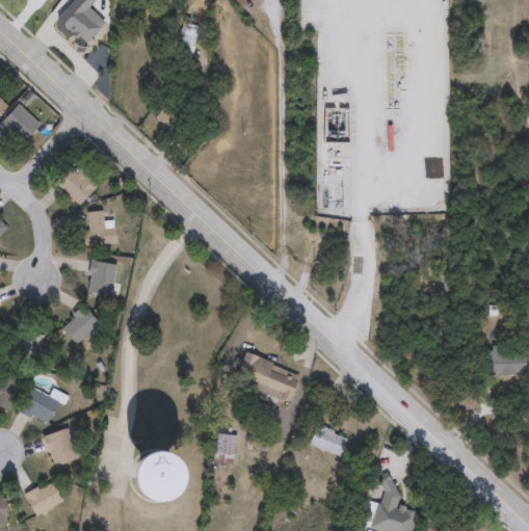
[(202,27),(174,21),(166,52),(194,58),(202,27)]
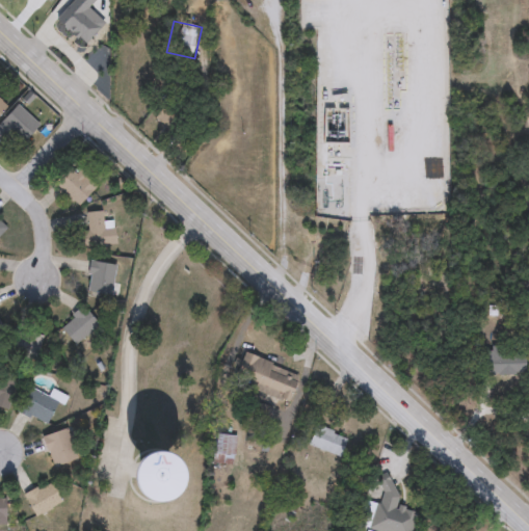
[(322,65),(331,65),(331,38),(322,38),(322,65)]
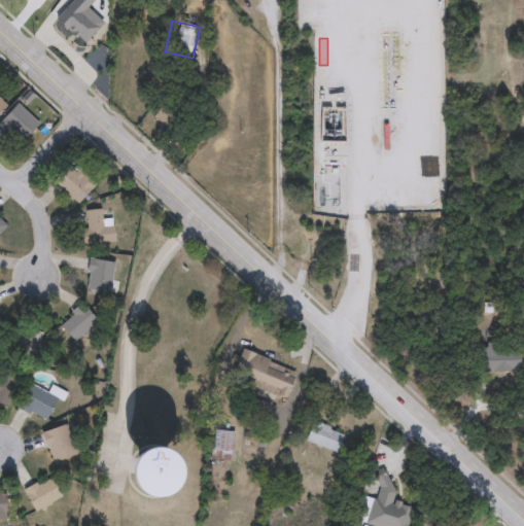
[(0,95),(9,103),(0,113),(0,95)]
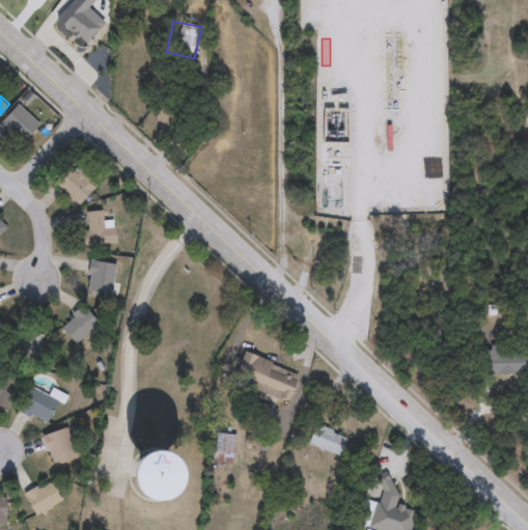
[(25,141),(14,131),(5,140),(0,135),(0,122),(18,103),(40,123),(25,141)]
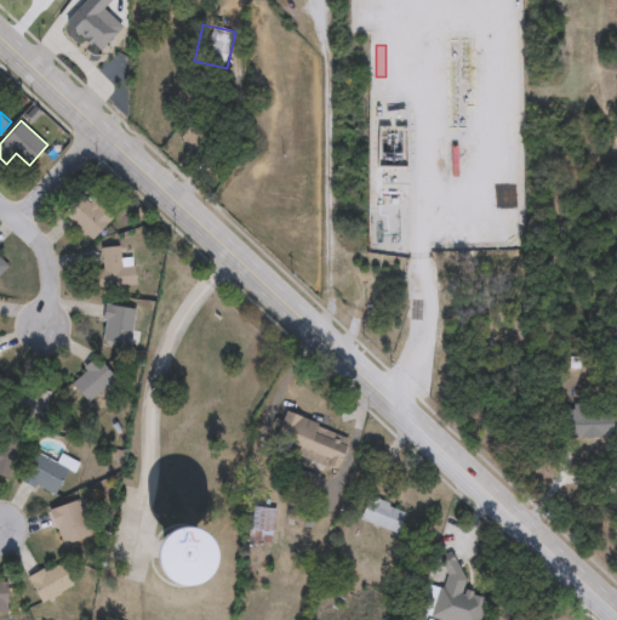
[(97,194),(118,215),(92,239),(64,210),(83,193),(90,200),(97,194)]
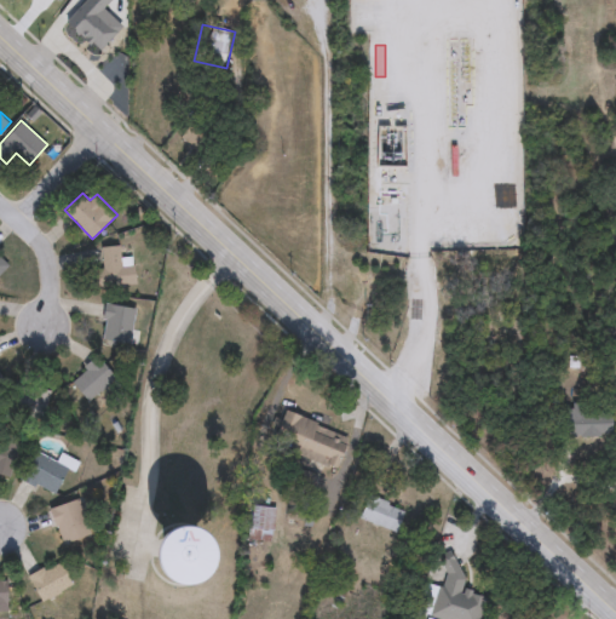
[(137,284),(93,287),(92,270),(103,269),(101,246),(121,245),(122,258),(134,257),(137,284)]
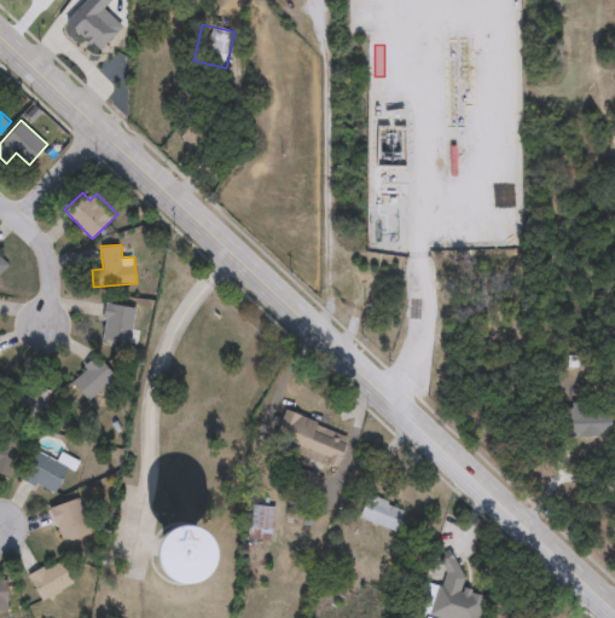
[(0,250),(11,261),(0,272),(0,250)]
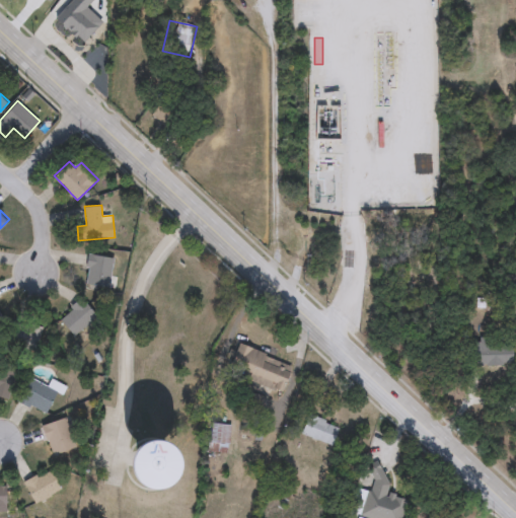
[(113,255),(113,285),(85,285),(85,255),(113,255)]
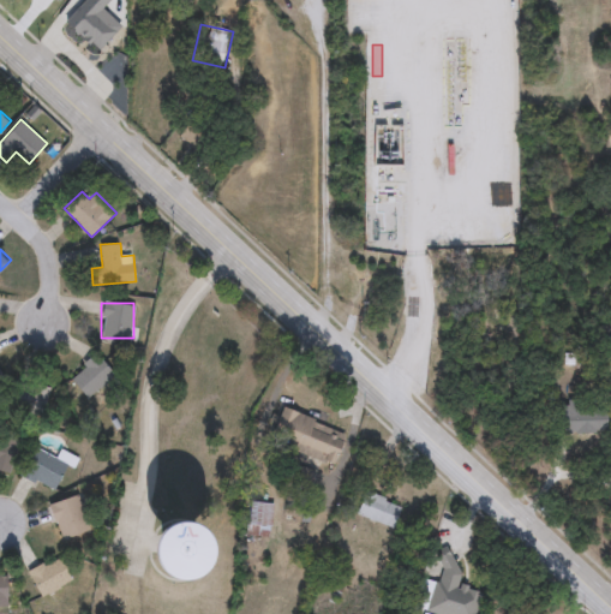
[(71,380),(96,355),(114,374),(89,399),(71,380)]
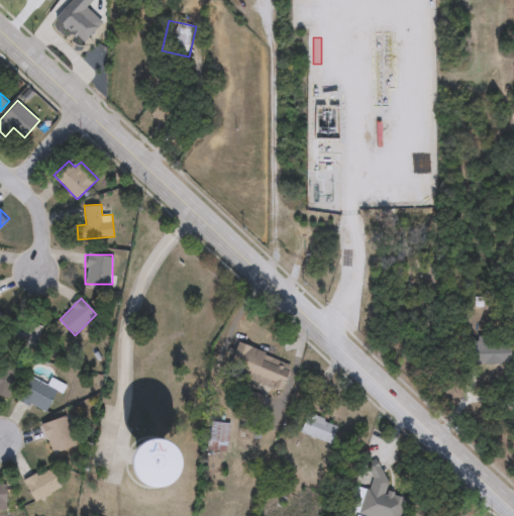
[(292,366),(281,389),(227,364),(237,341),(292,366)]
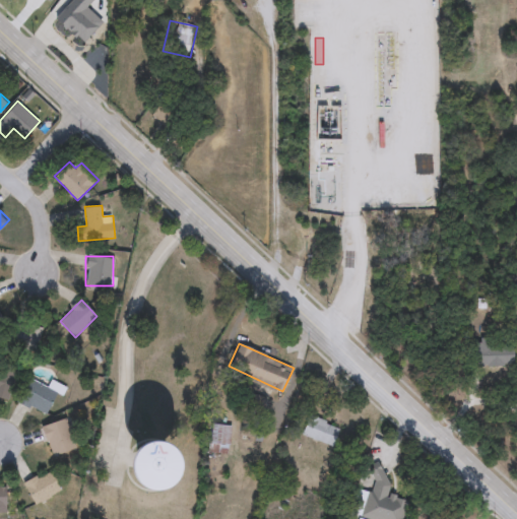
[(516,345),(472,345),(472,367),(516,367),(516,345)]
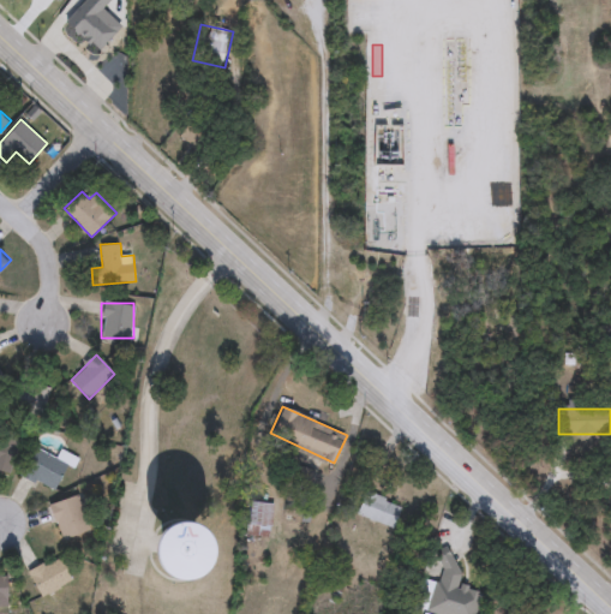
[(0,436),(3,429),(21,433),(12,474),(0,470),(0,436)]
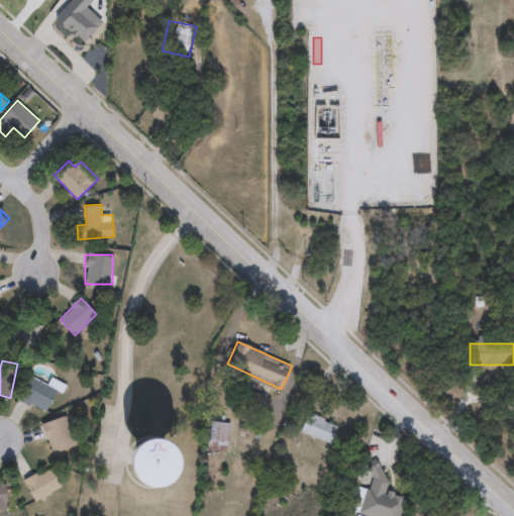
[(69,385),(59,404),(53,401),(46,413),(18,399),(29,376),(48,385),(53,377),(69,385)]
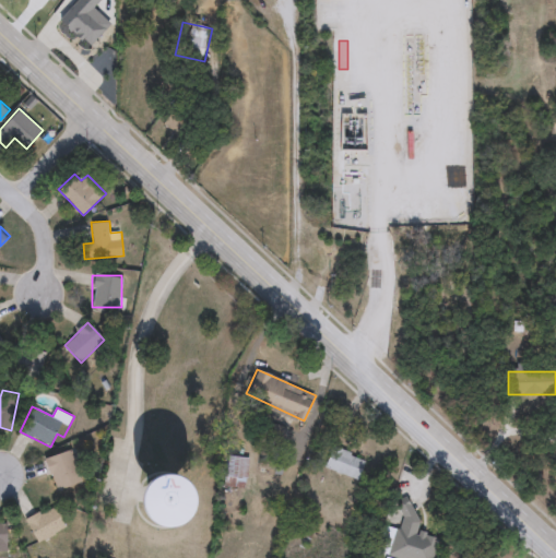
[(326,467),(333,447),(367,459),(359,479),(326,467)]
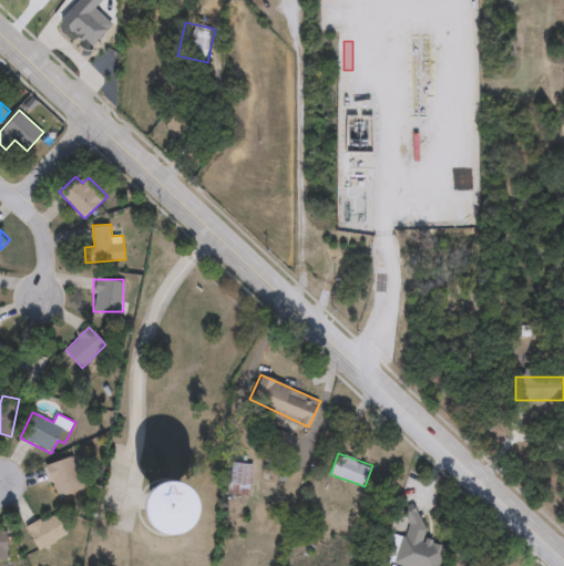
[(45,465),(72,455),(85,490),(59,500),(45,465)]
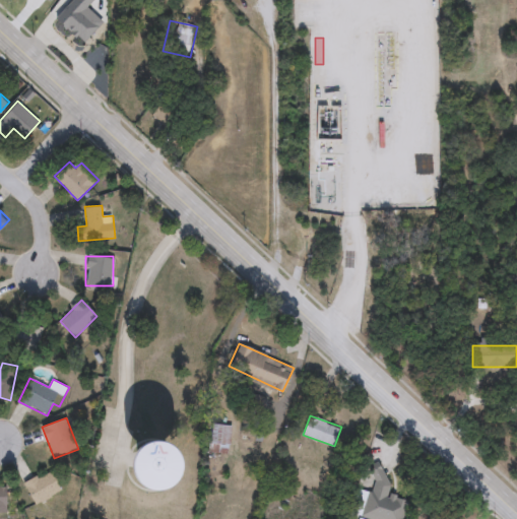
[(210,447),(211,426),(231,426),(230,448),(210,447)]
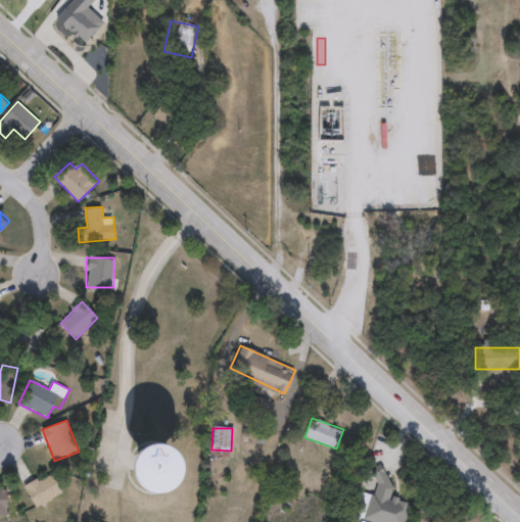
[(153,447),(113,453),(117,497),(158,492),(153,447)]
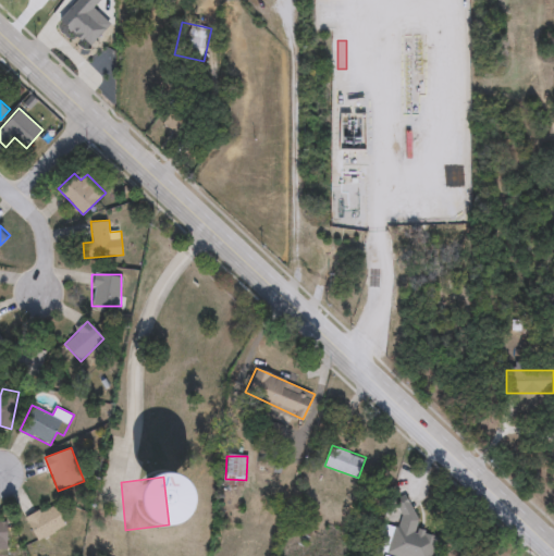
[(69,524),(39,540),(27,517),(57,502),(69,524)]
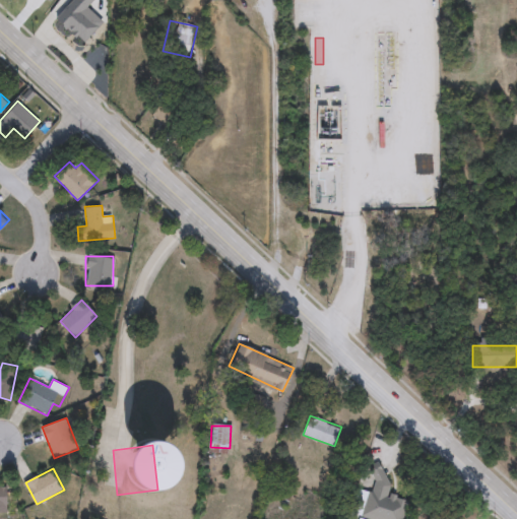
[(405,518),(408,499),(388,498),(390,469),(373,468),(368,518),(405,518)]
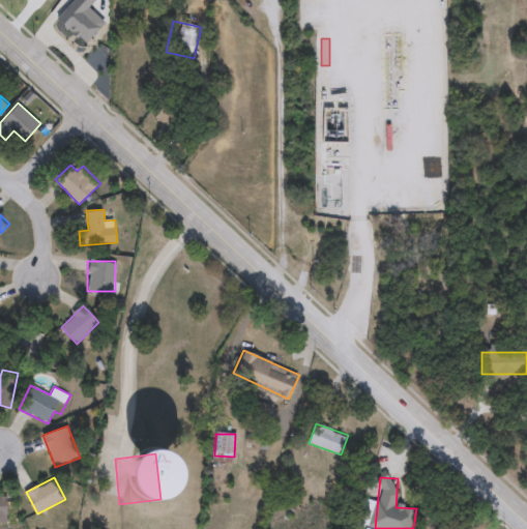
[(0,520),(0,495),(8,495),(8,520),(0,520)]
